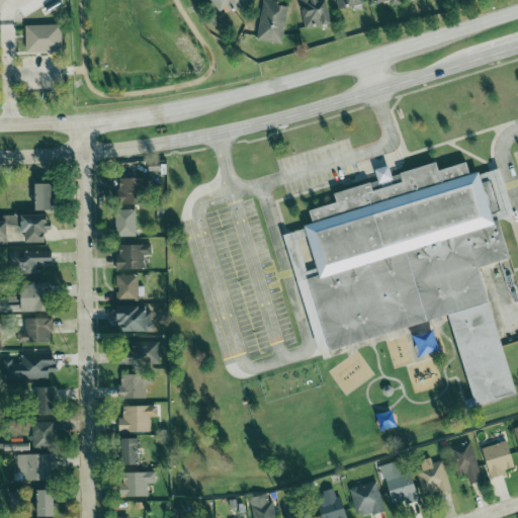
[(210,0),(221,15),(246,0),(210,0)]
